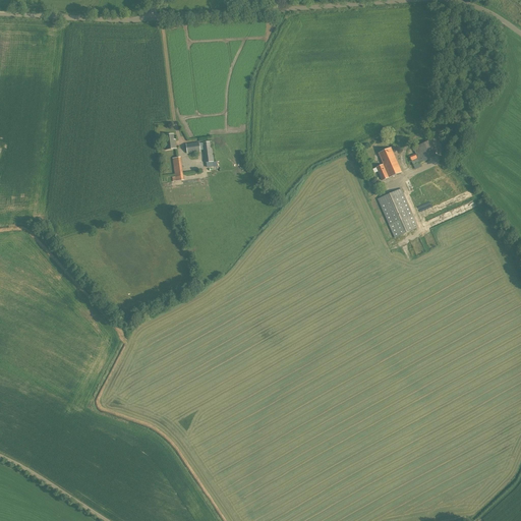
[(166,142),(165,142),(166,151),(176,149),(175,139),(174,139),(173,134),(165,135),(166,142)]
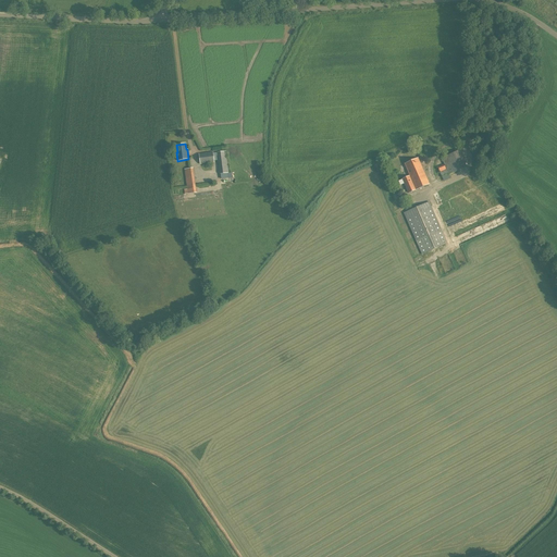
[(442,158),(448,174),(466,166),(459,150),(442,158)]
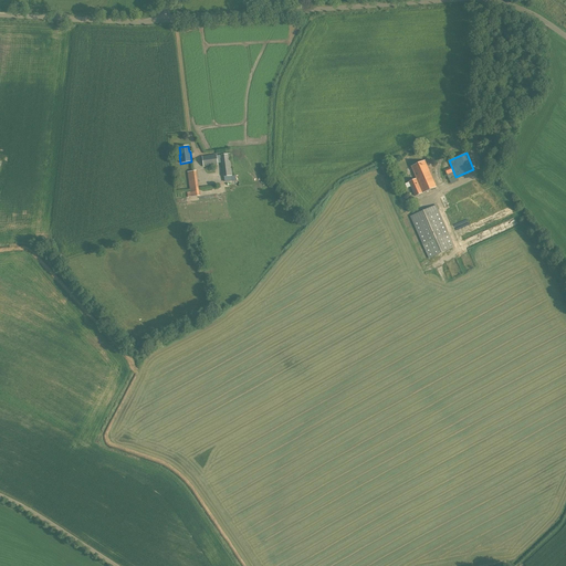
[(201,156),(203,167),(218,166),(216,154),(201,156)]
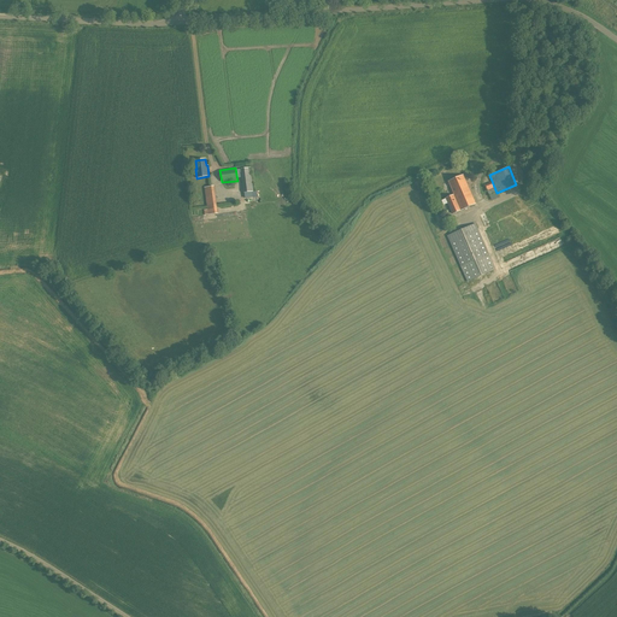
[(242,177),(242,183),(250,182),(252,182),(251,172),(251,168),(248,168),(241,169),(242,174),(242,177)]
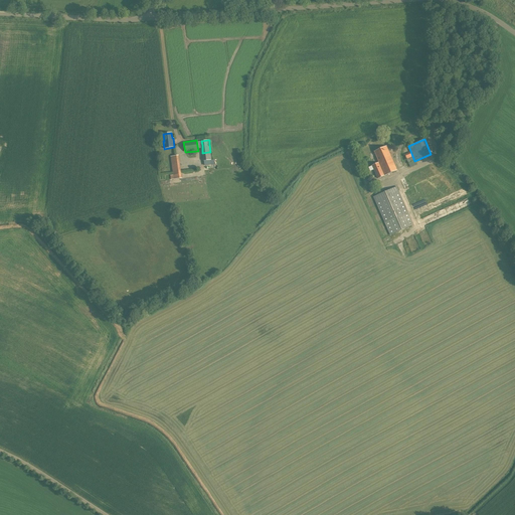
[(372,165),(377,179),(396,170),(386,146),(374,152),(378,162),(372,165)]
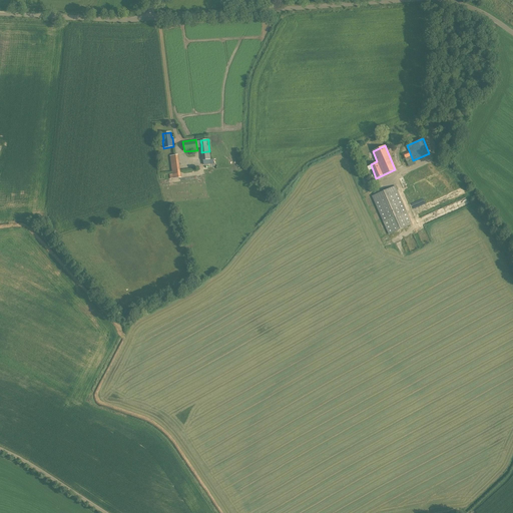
[(169,155),(171,171),(179,170),(177,154),(169,155)]
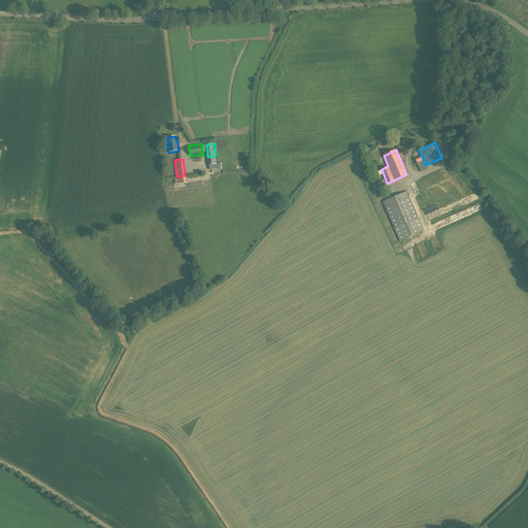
[(383,202),(399,241),(424,231),(406,191),(383,202)]
